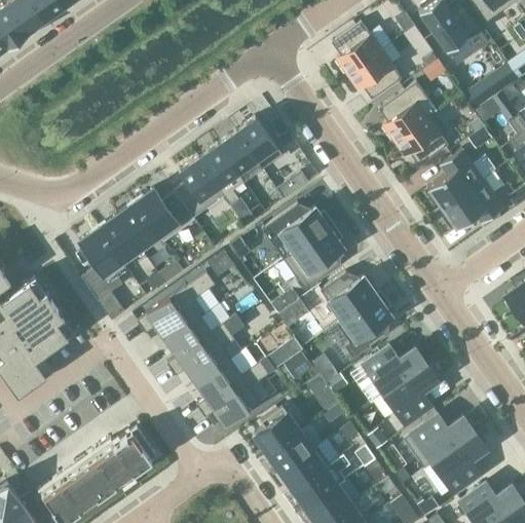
[(27,35),(1,0),(0,0),(0,36),(8,48),(27,35)]
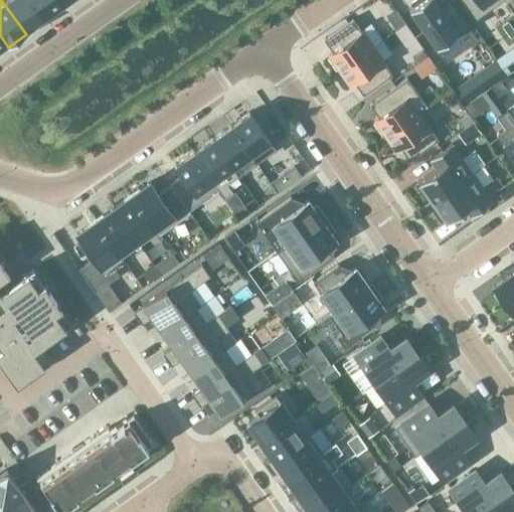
[(43,21),(28,0),(1,0),(26,34),(26,33),(43,21)]
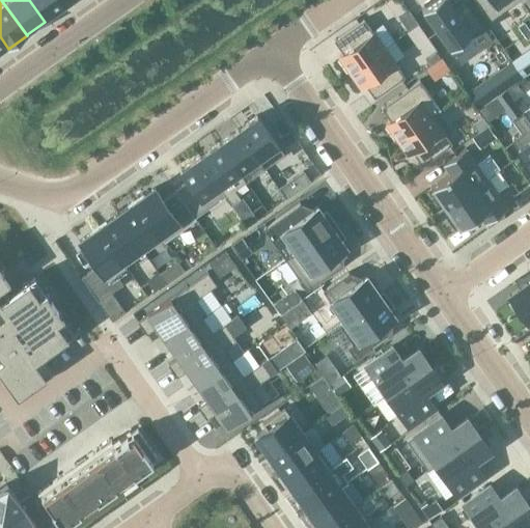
[(62,8),(56,0),(29,0),(45,22),(62,8)]
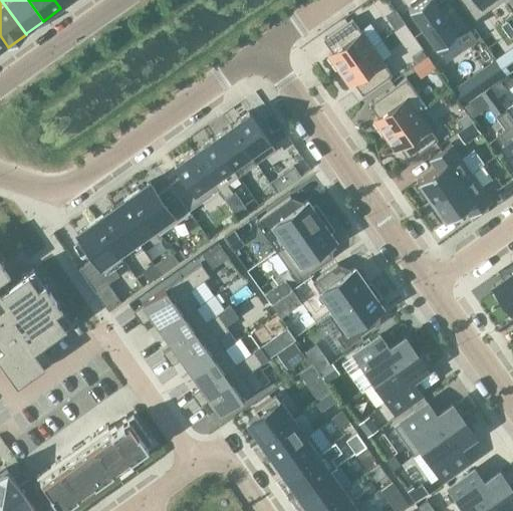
[(71,0),(54,0),(60,8),(71,0)]
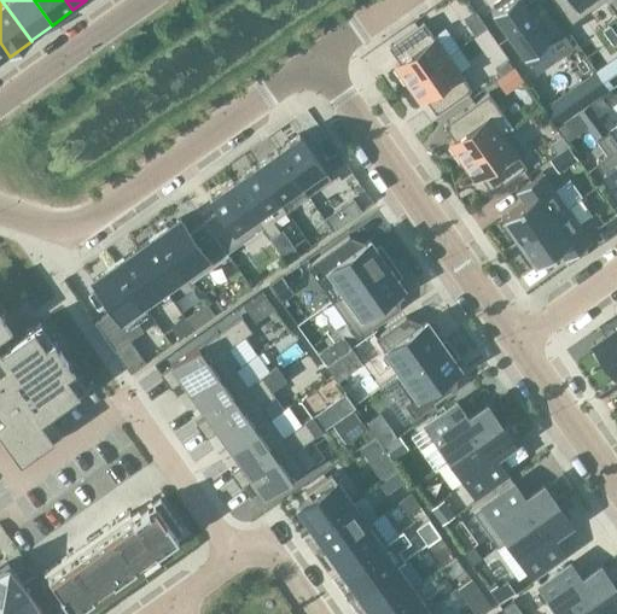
[(496,10),(492,13),(493,16),(493,15),(523,58),(524,59),(562,33),(540,3),(528,11),(521,0),(504,0),(494,6),(496,10)]
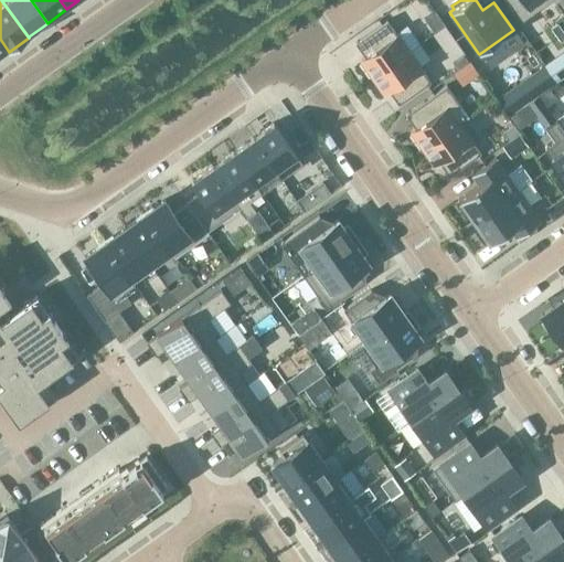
[(556,6),(553,0),(502,0),(521,25),(554,2),(556,6)]
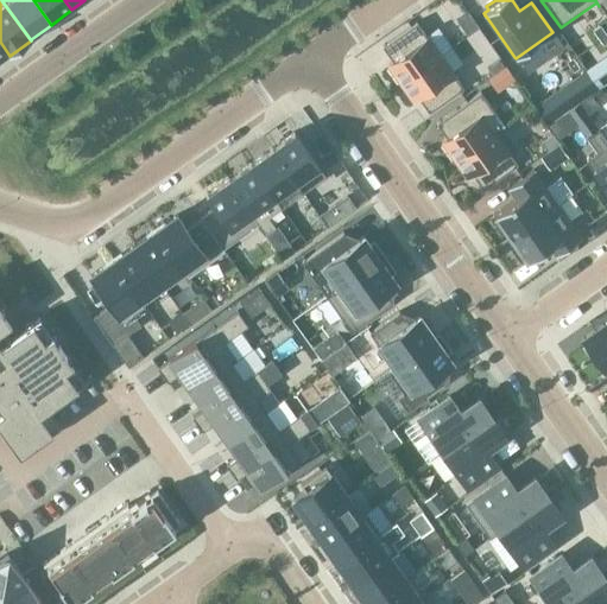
[(468,38),(479,31),(468,16),(457,24),(468,38)]
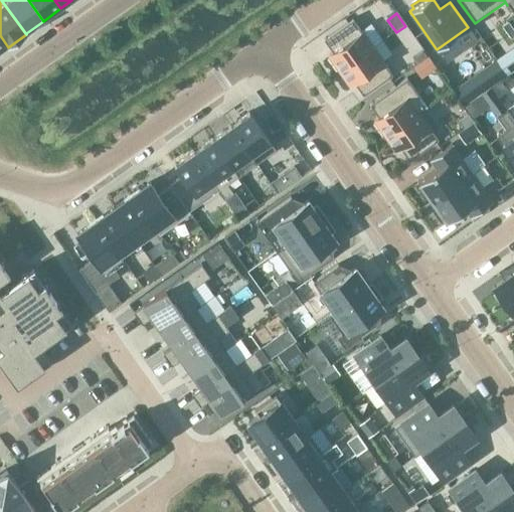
[(340,72),(373,49),(353,21),(324,41),(333,54),(329,56),(340,72)]
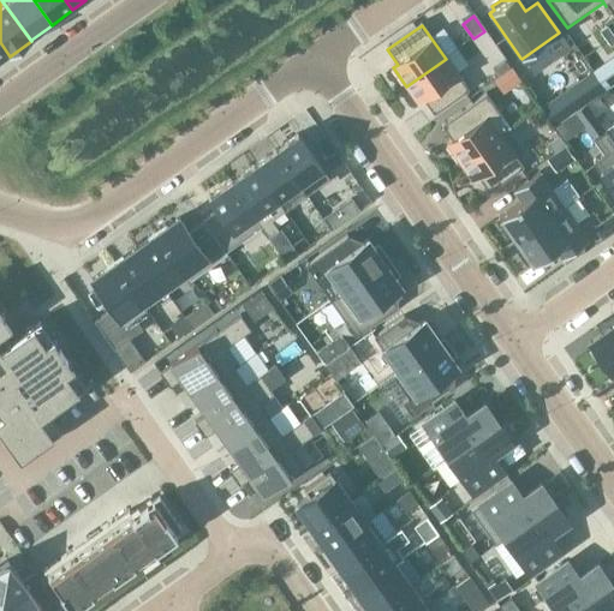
[(10,57),(0,42),(0,60),(9,55),(9,57),(10,57)]
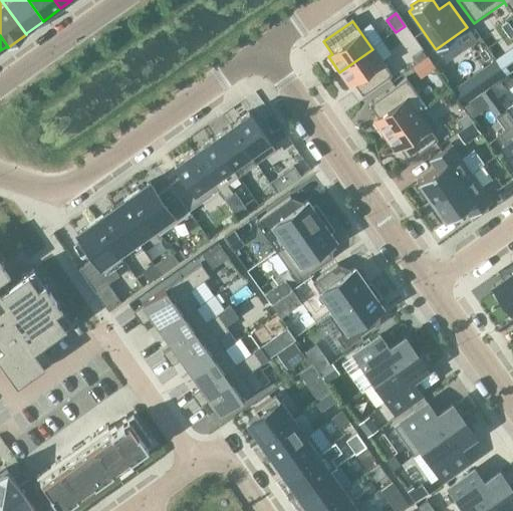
[(512,48),(496,61),(507,77),(508,76),(512,72),(512,48)]
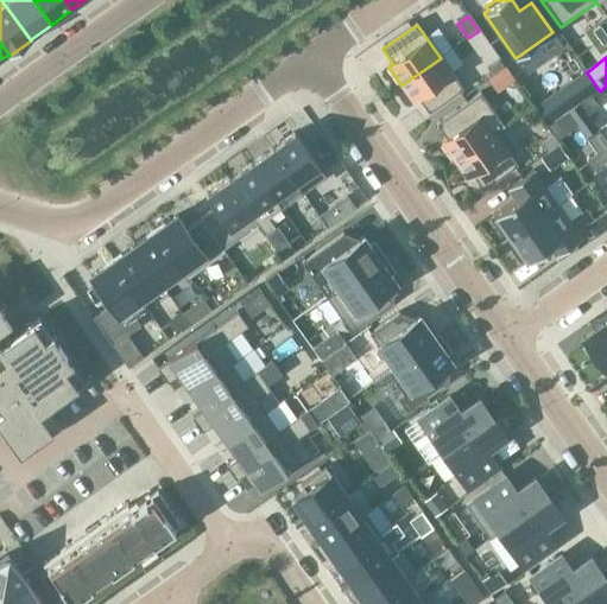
[(402,86),(415,103),(419,101),(429,115),(465,90),(441,58),(402,86)]
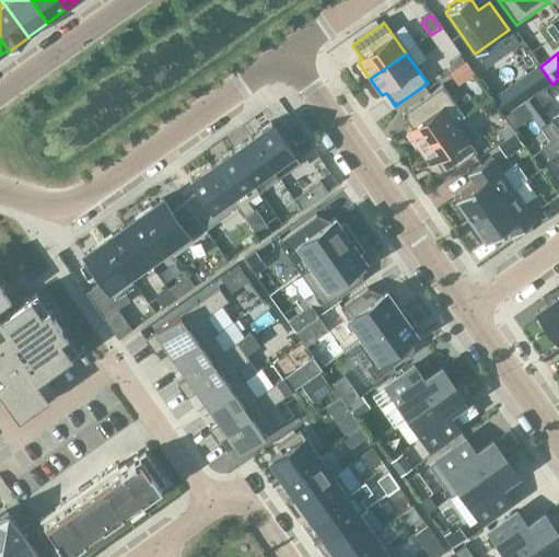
[(450,66),(454,72),(465,65),(461,59),(450,66)]
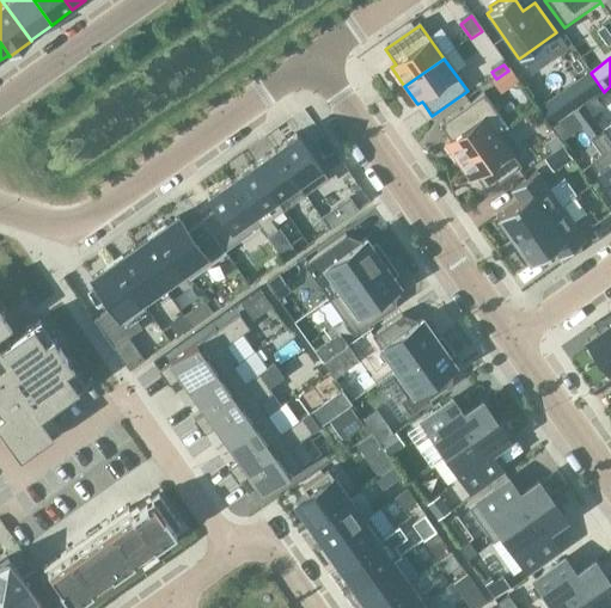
[(496,79),(506,91),(517,83),(509,71),(508,71),(496,79)]
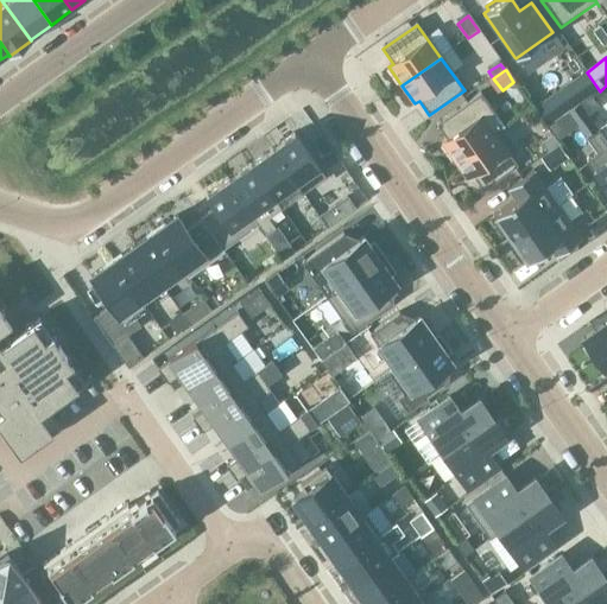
[(549,99),(562,118),(568,113),(580,105),(592,96),(600,91),(587,72),(549,99)]
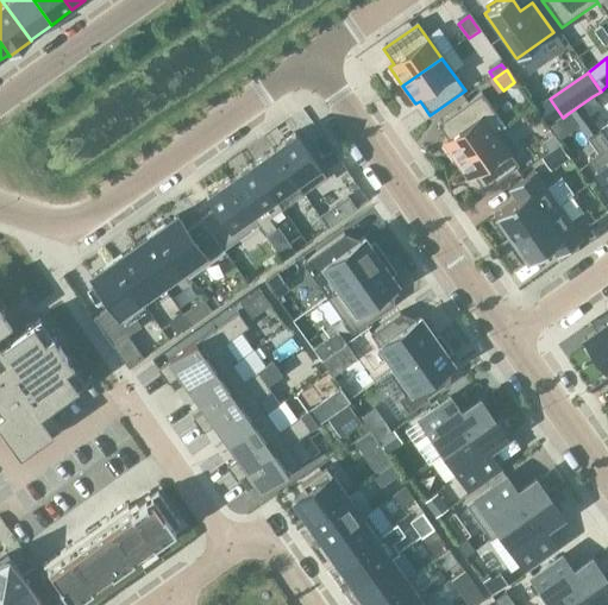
[(456,162),(505,127),(482,94),(437,126),(447,140),(443,144),(456,162)]
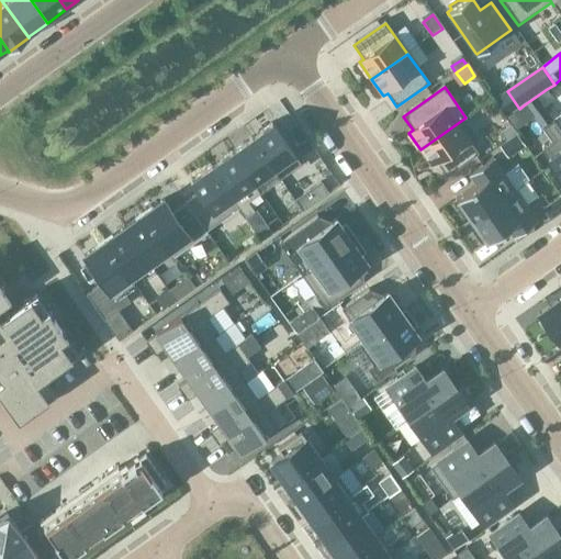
[(536,97),(543,108),(554,100),(547,89),(536,97)]
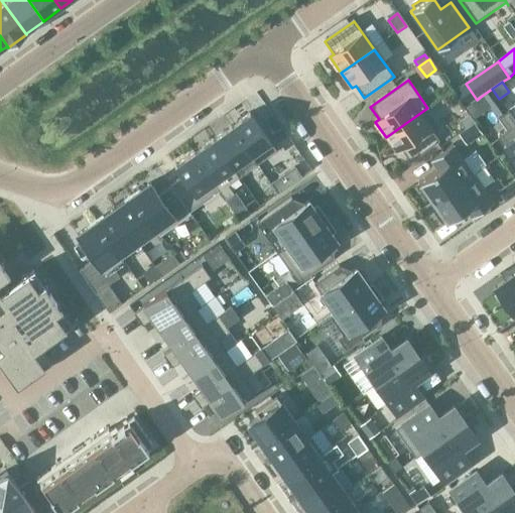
[(492,89),(482,96),(490,108),(498,119),(507,112),(508,112),(492,89)]
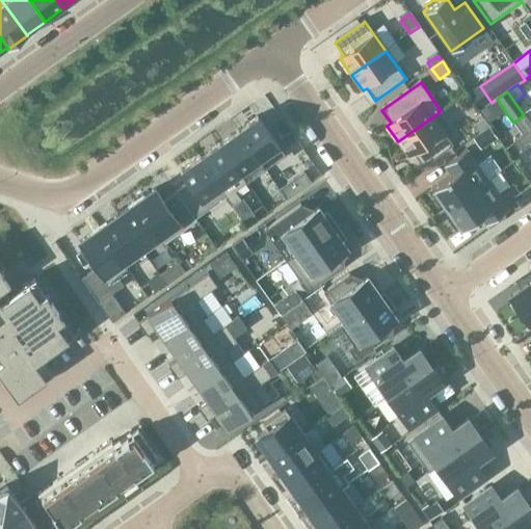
[(409,158),(414,155),(423,168),(453,147),(433,118),(442,112),(441,111),(398,141),(409,158)]
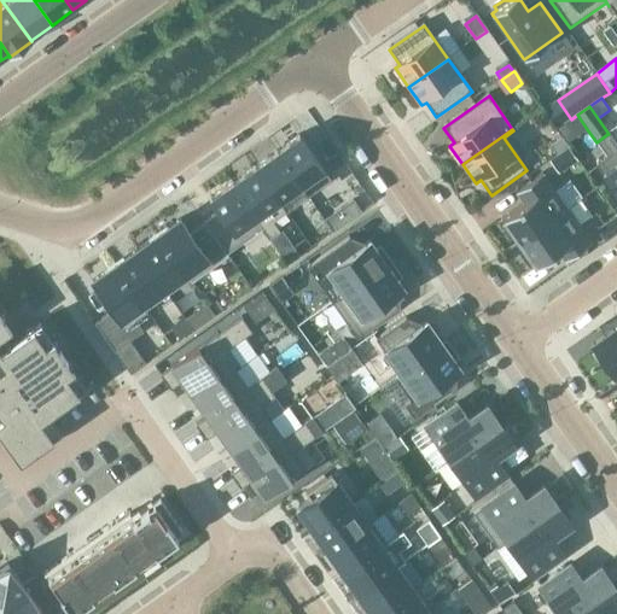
[(616,146),(607,134),(597,142),(607,158),(597,165),(616,194),(616,146)]
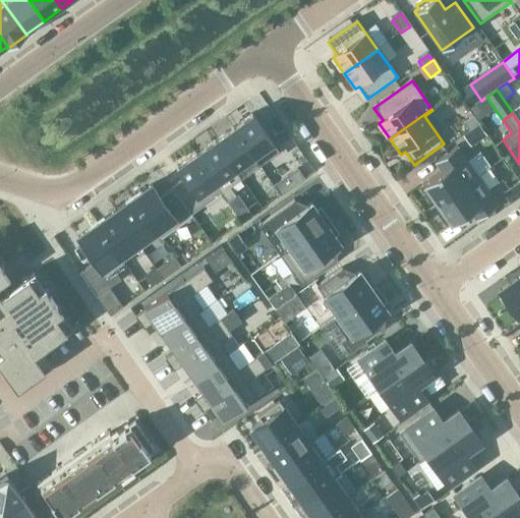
[(252,116),(233,129),(260,167),(279,154),(252,116)]
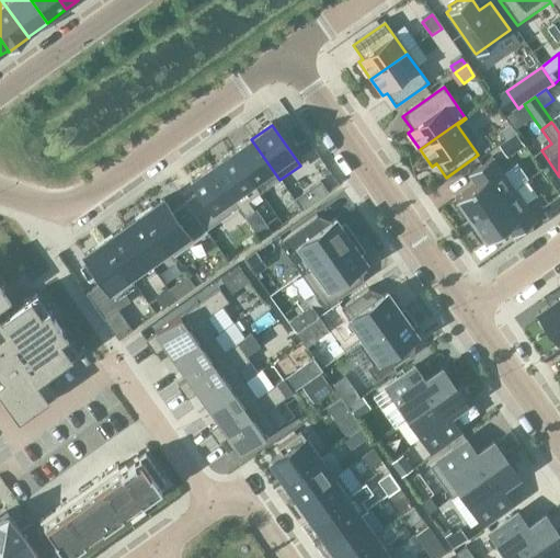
[(499,134),(505,143),(516,135),(510,126),(499,134)]
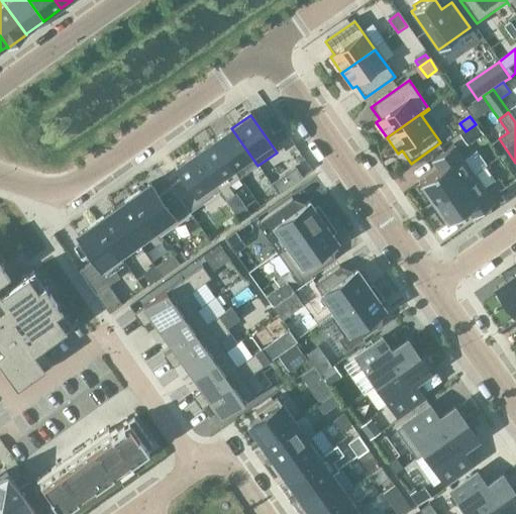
[(484,135),(476,124),(466,131),(459,135),(468,146),(484,135)]
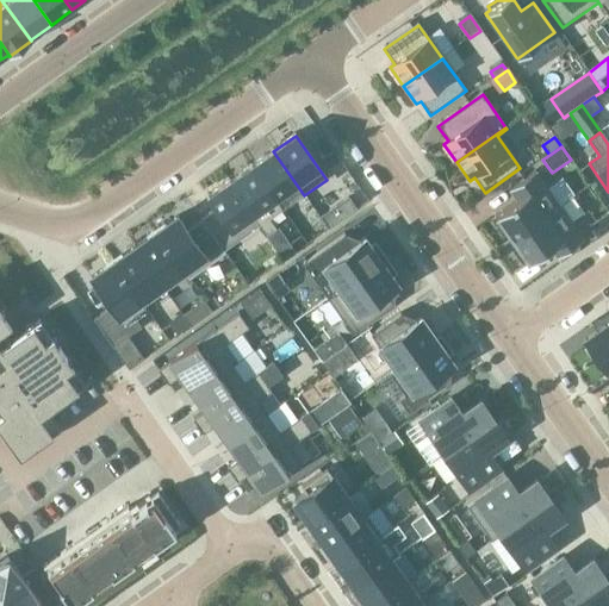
[(273,151),(252,167),(283,211),(304,195),(273,151)]
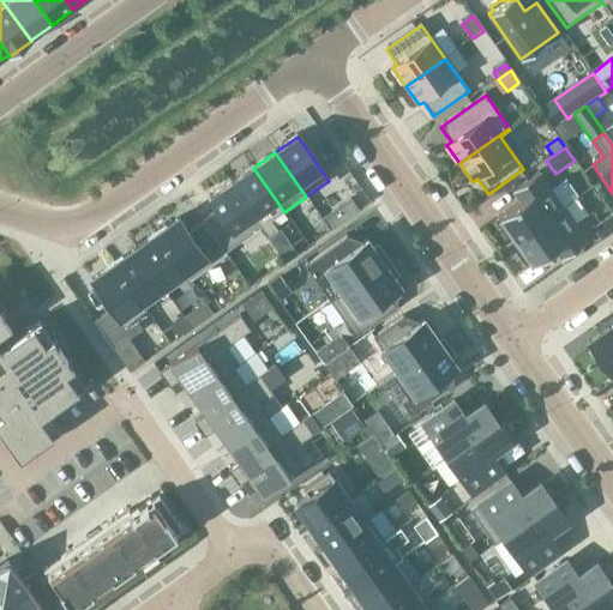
[(340,181),(349,173),(343,164),(341,161),(330,168),(340,181)]
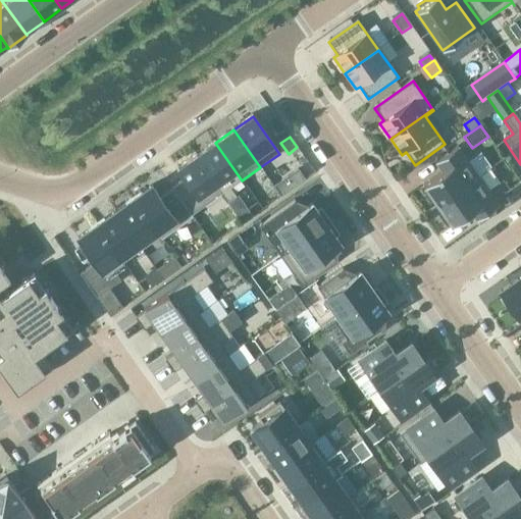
[(196,156),(228,202),(228,203),(244,224),(254,217),(239,196),(237,197),(230,189),(242,180),(215,143),(196,156)]
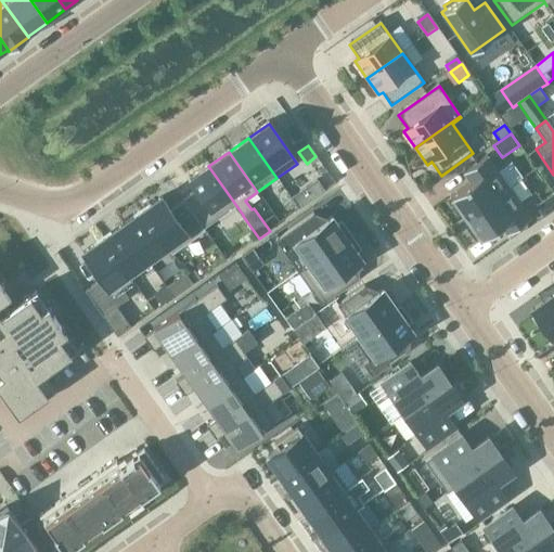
[(466,219),(509,190),(487,159),(488,158),(487,157),(463,175),(471,184),(451,199),(466,219)]
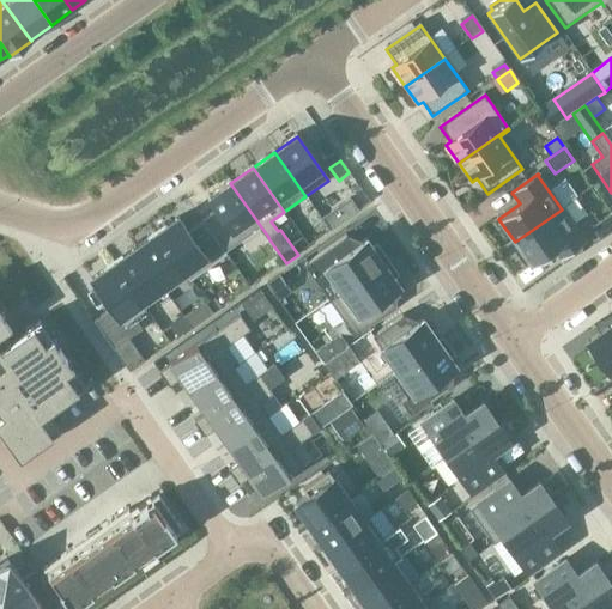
[(230,183),(207,199),(217,212),(203,221),(225,254),(261,229),(268,238),(268,237),(230,183)]
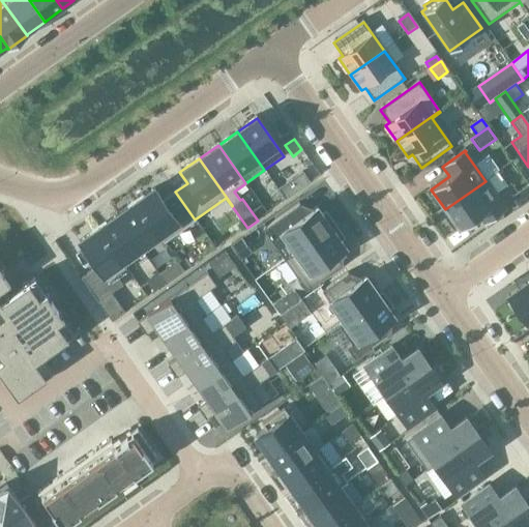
[(302,174),(278,191),(286,201),(310,184),(302,174)]
